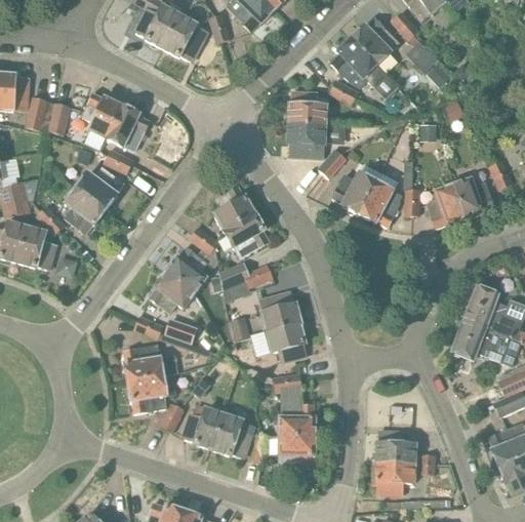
[(180,16),(182,15),(163,6),(165,3),(159,0),(136,0),(135,4),(148,10),(135,33),(146,38),(146,39),(164,48),(180,16)]
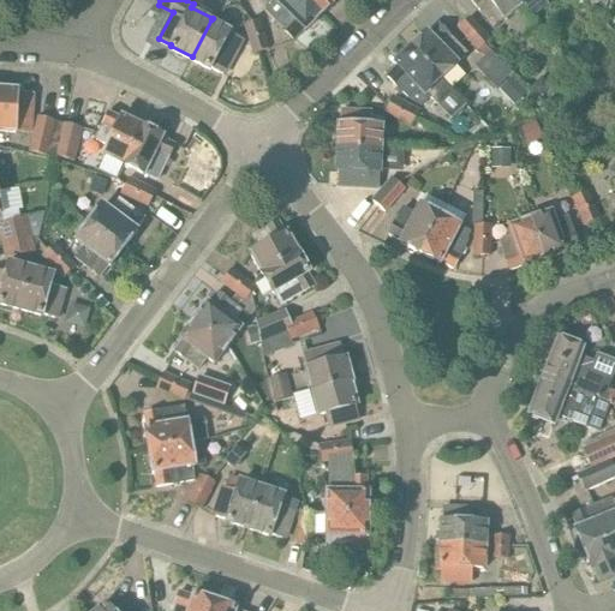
[(305,29),(321,12),(308,0),(273,0),(266,9),(296,36),(304,28),(305,29)]
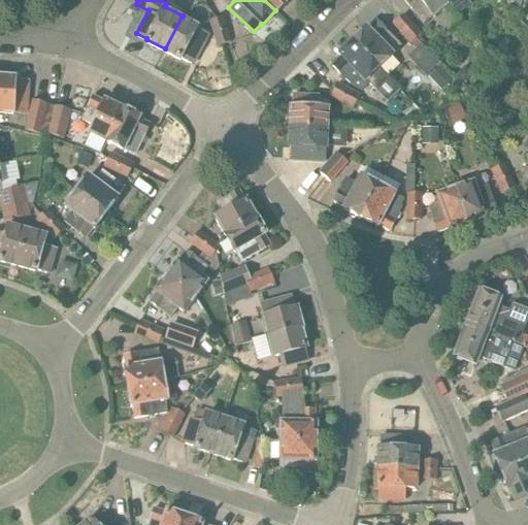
[(264,0),(275,10),(286,0),(264,0)]
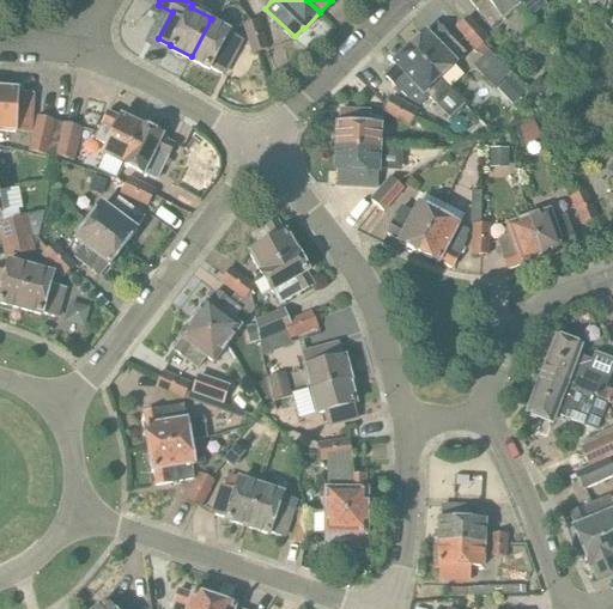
[(503,19),(522,4),(519,0),(472,0),(493,25),(502,18),(503,19)]
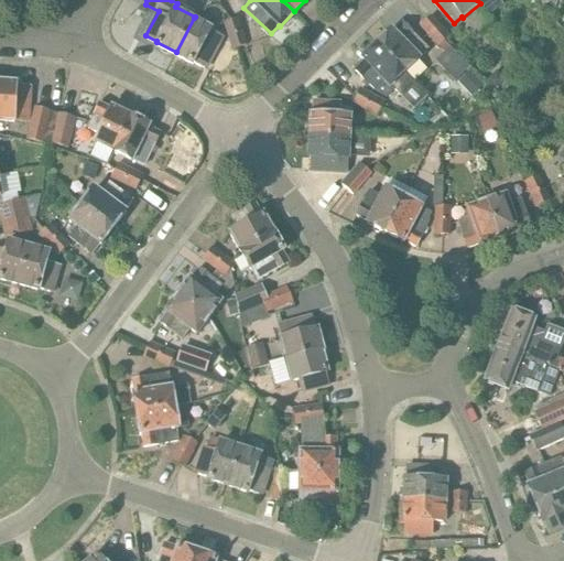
[(430,34),(441,24),(431,13),(421,23),(430,34)]
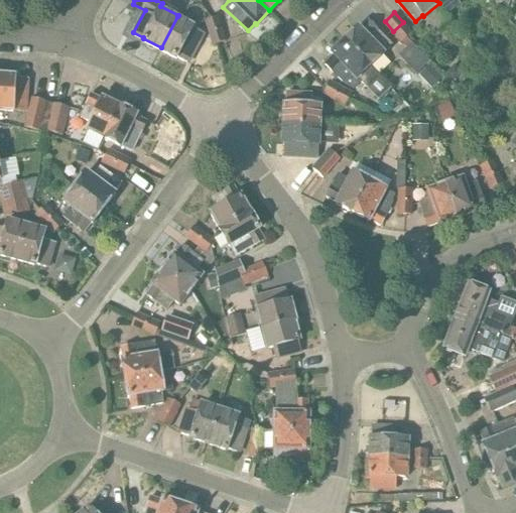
[(196,24),(178,15),(161,47),(176,55),(177,55),(187,60),(203,32),(194,27),(196,24)]
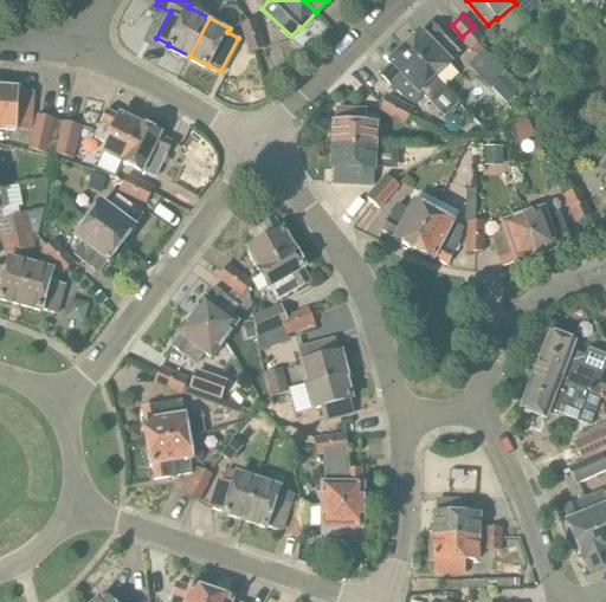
[(246,38),(260,33),(256,18),(240,23),(246,38)]
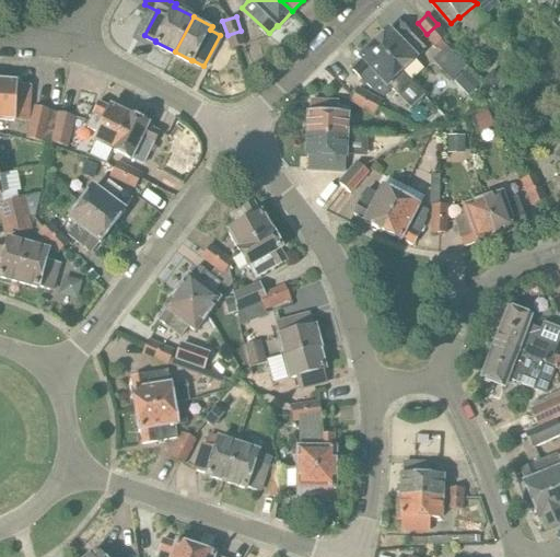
[(374,43),(411,80),(411,79),(403,70),(419,56),(418,55),(427,47),(399,20),(391,28),(389,27),(374,43)]
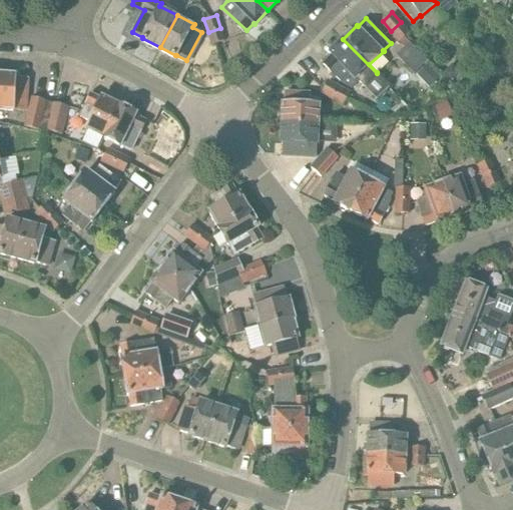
[(400,40),(405,35),(410,31),(401,22),(391,31),(400,40)]
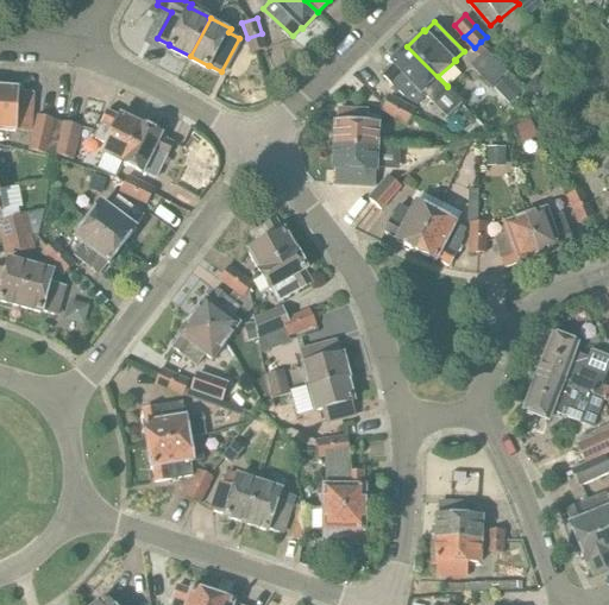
[(262,33),(248,38),(251,51),(267,46),(262,33)]
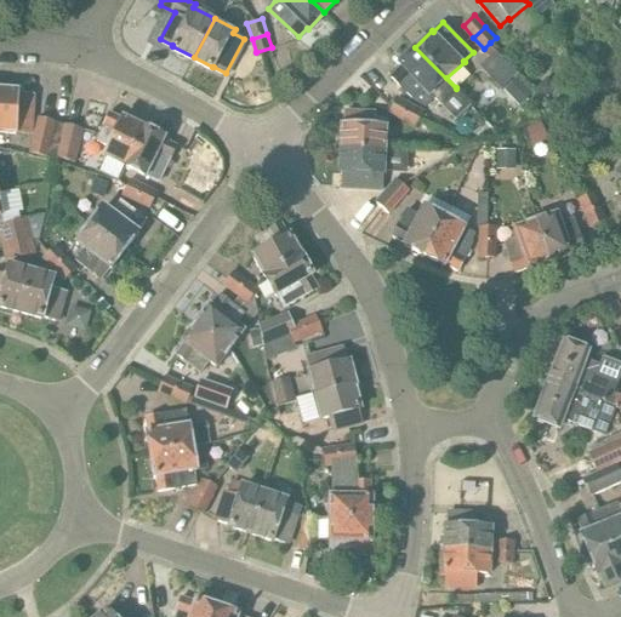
[(490,43),(484,49),(490,55),(480,64),(501,86),(517,72),(490,43)]
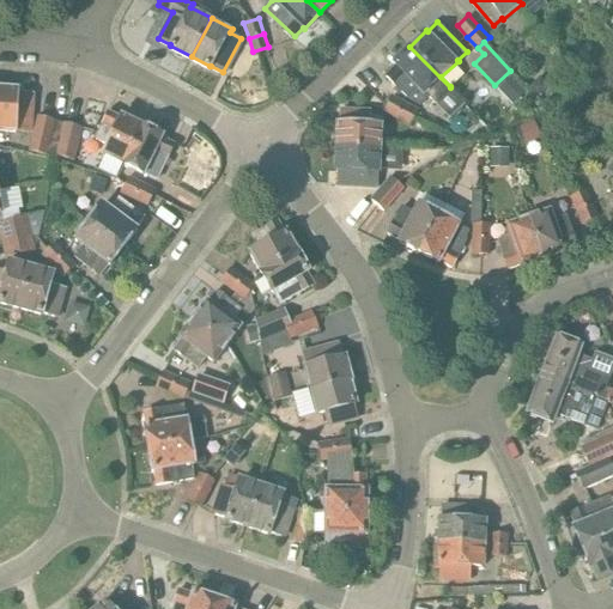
[(435,102),(450,87),(410,47),(394,62),(395,64),(386,73),(407,95),(416,86),(424,96),(426,93),(435,102)]
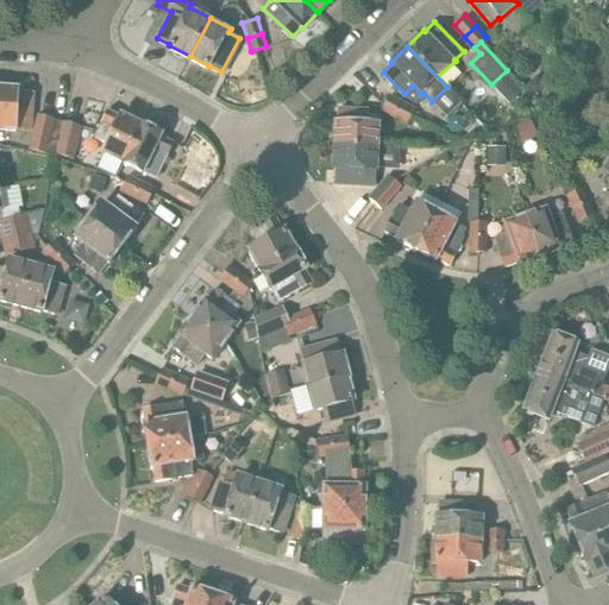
[(512,101),(526,88),(509,71),(495,86),(512,101)]
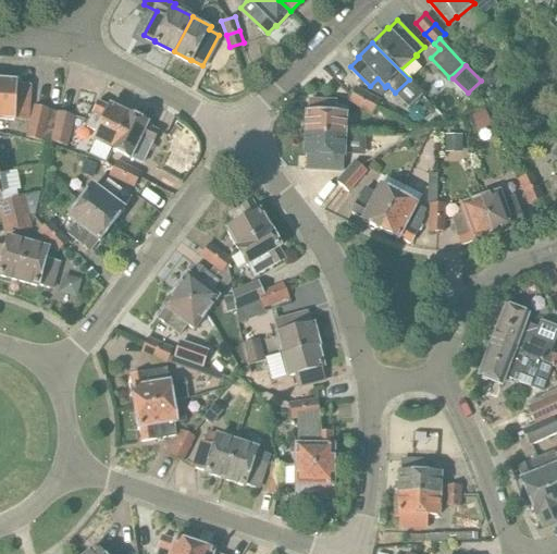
[(492,68),(483,75),(491,84),(499,76),(492,68)]
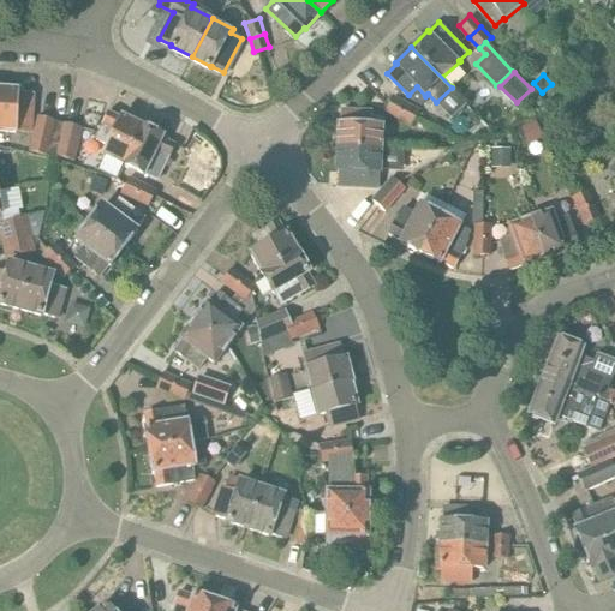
[(0,130),(17,132),(17,120),(31,121),(33,91),(17,90),(18,89),(0,87),(0,130)]
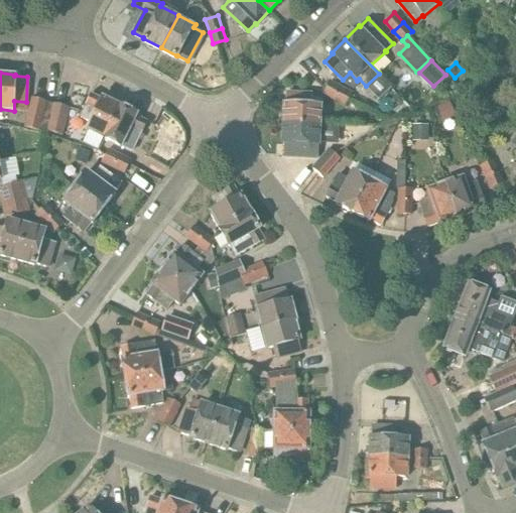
[(334,98),(341,85),(330,80),(323,92),(334,98)]
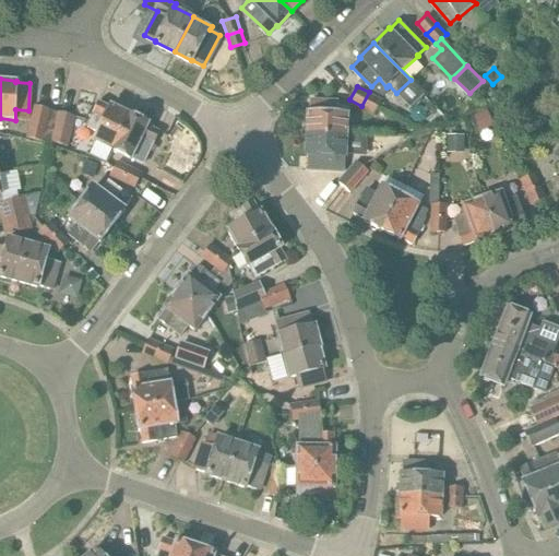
[(369,92),(361,106),(375,113),(382,99),(369,92)]
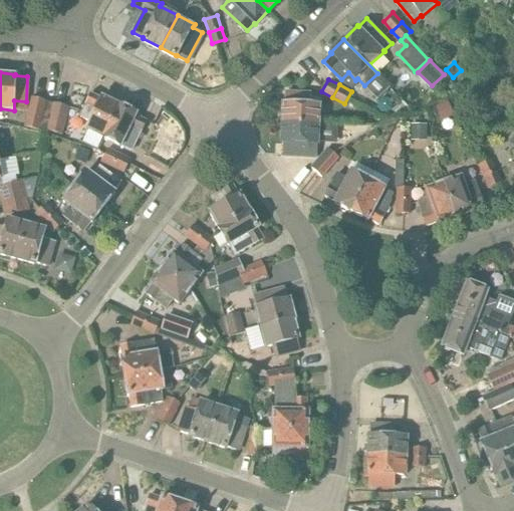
[(103,138),(120,103),(102,94),(101,96),(91,91),(80,115),(89,119),(85,129),(103,138)]
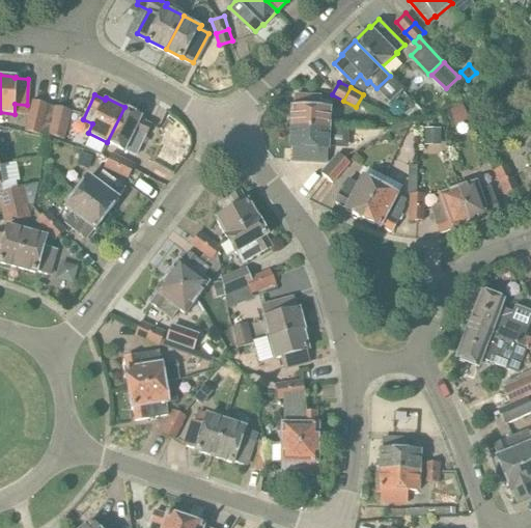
[(303,128),(331,128),(332,106),(320,106),(322,95),(295,94),(295,106),(292,106),(291,128),(303,128)]
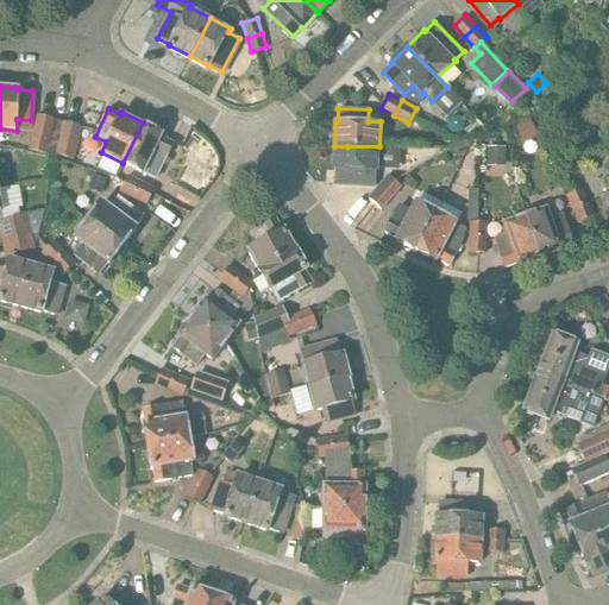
[(55,127),(57,119),(37,113),(29,146),(58,153),(61,145),(67,146),(70,131),(55,127)]
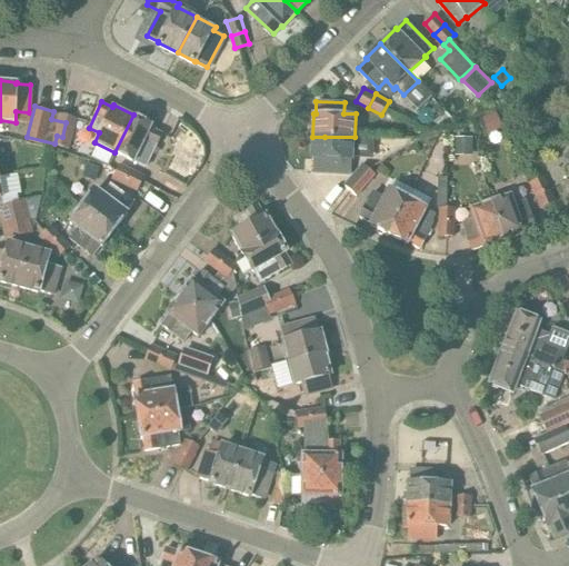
[(495,109),(480,116),(487,130),(501,123),(495,109)]
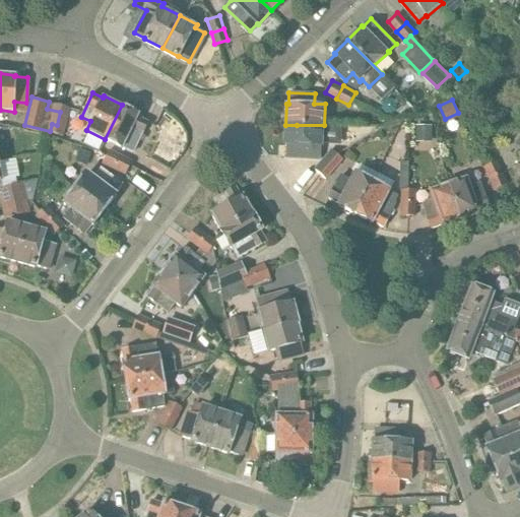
[(52,124),(50,131),(63,135),(70,107),(49,102),(47,109),(60,112),(57,125),(52,124)]
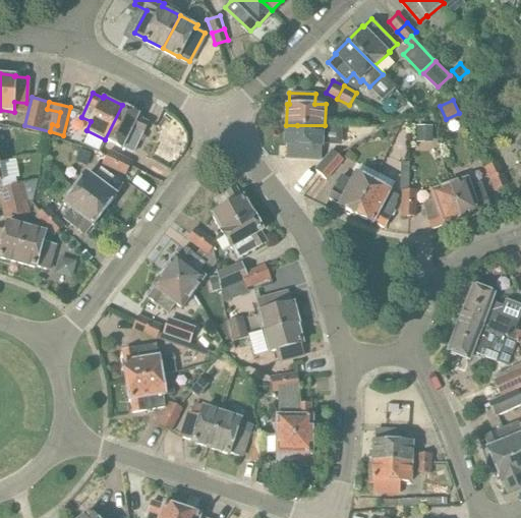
[(122,105),(105,139),(123,149),(128,138),(137,142),(149,119),(137,114),(138,113),(122,105)]
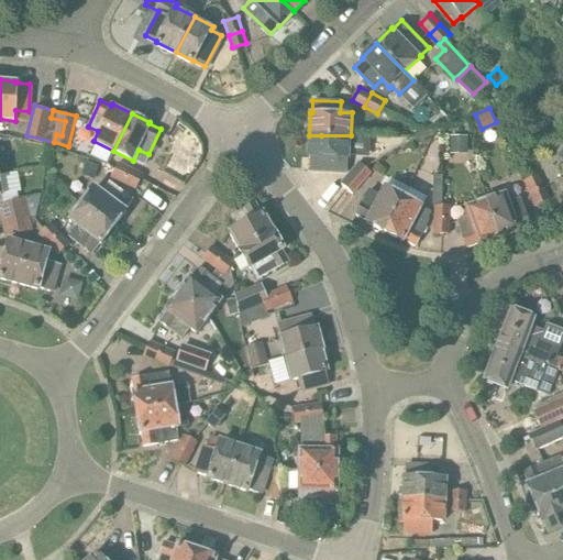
[(467,152),(467,133),(450,133),(450,151),(467,152)]
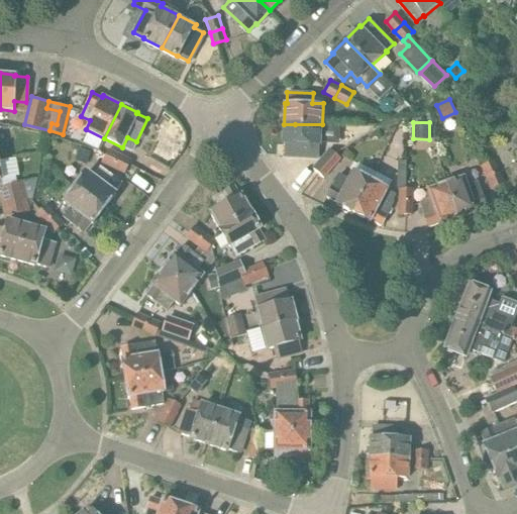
[(295,124),(284,124),(283,142),(285,142),(285,153),(310,155),(311,144),(321,144),(322,124),(295,124)]
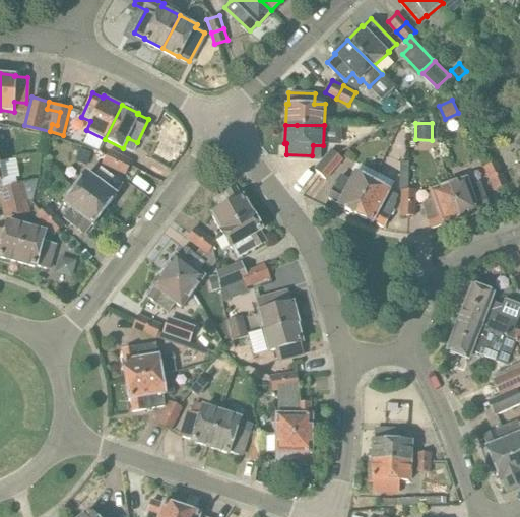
[(86,164),(90,151),(79,147),(75,159),(86,164)]
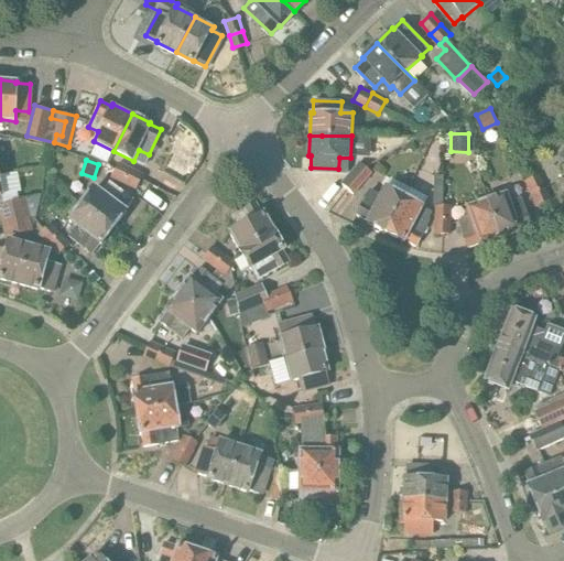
[(349,171),(362,182),(372,171),(359,160),(349,171)]
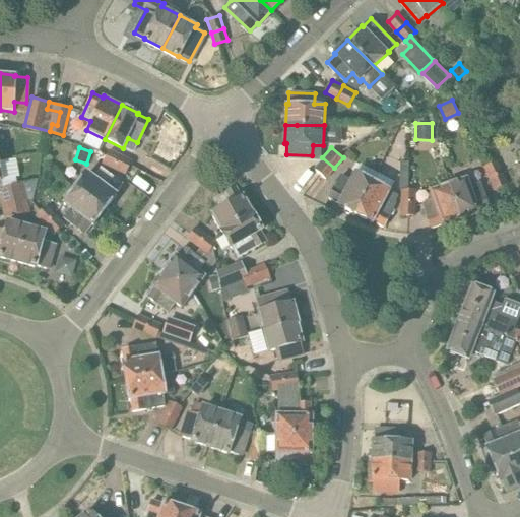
[(115,168),(121,154),(108,148),(102,162),(115,168)]
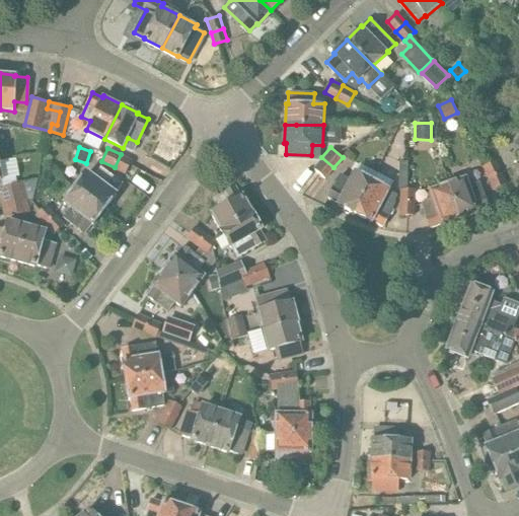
[(121,154),(115,167),(126,172),(132,159),(121,154)]
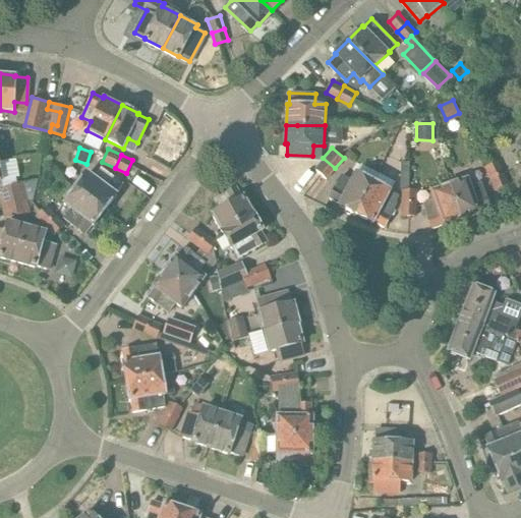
[(327,178),(335,168),(323,158),(314,167),(327,178)]
